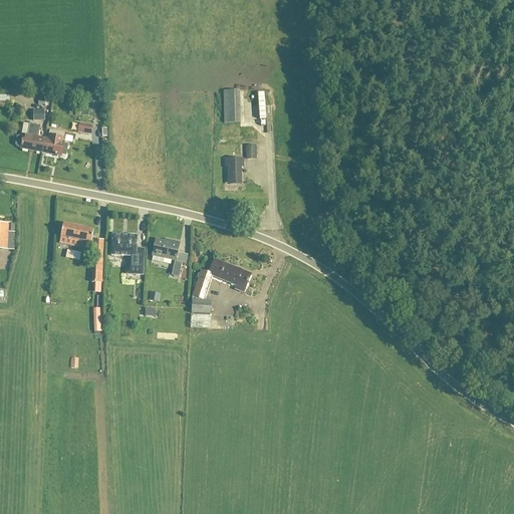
[(242,96),(250,95),(249,77),(241,78),(242,96)]
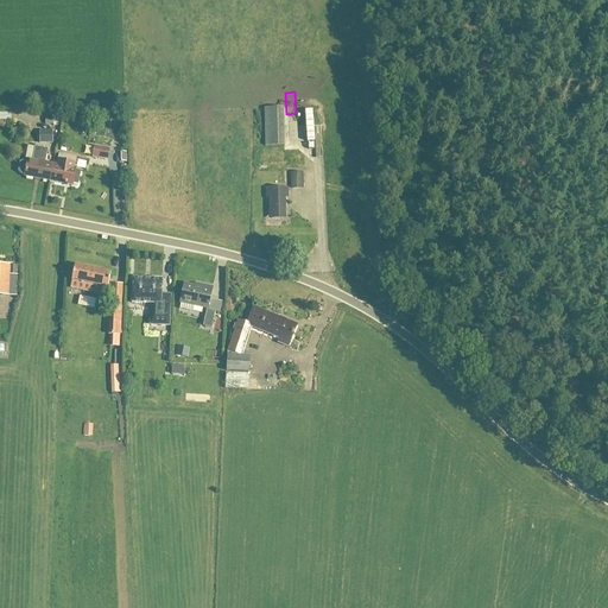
[(284,107),(265,107),(265,145),(284,145),(284,107)]
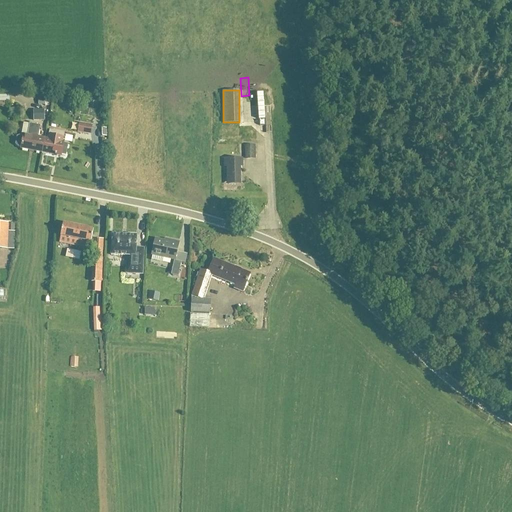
[(33,110),(33,120),(43,120),(43,110),(33,110)]
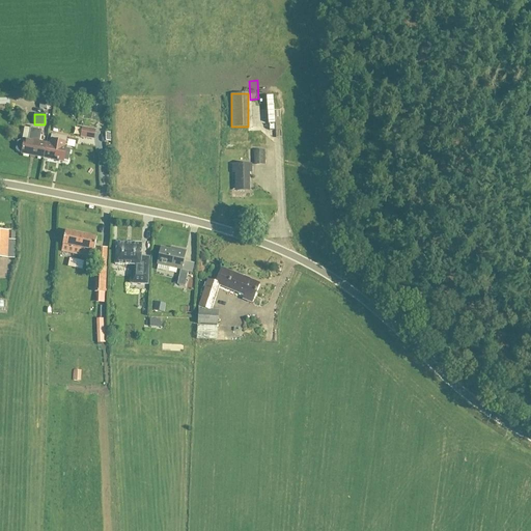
[(19,151),(22,152),(22,154),(45,159),(48,143),(39,142),(43,131),(31,128),(29,140),(25,139),(24,141),(21,140),(18,141),(17,149),(19,151)]
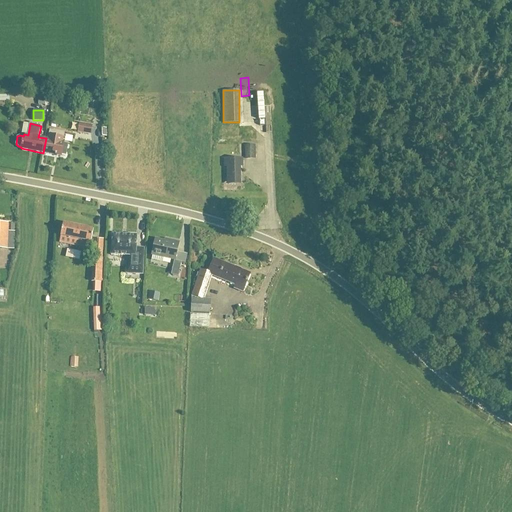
[(78,131),(91,134),(92,126),(79,124),(78,131)]
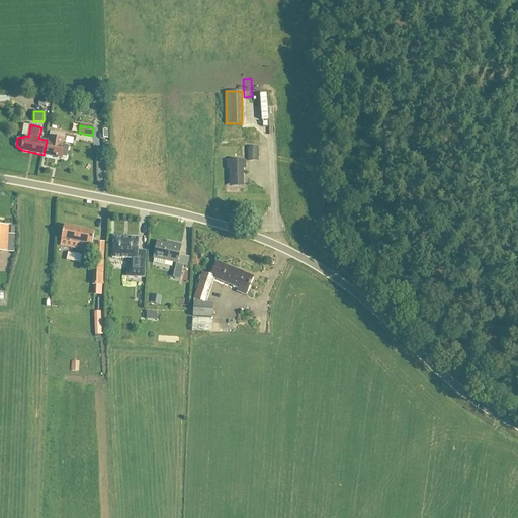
[(49,141),(47,140),(44,155),(52,157),(56,157),(56,158),(57,158),(62,159),(62,157),(66,158),(69,147),(64,146),(65,144),(64,144),(66,135),(51,132),(49,141)]
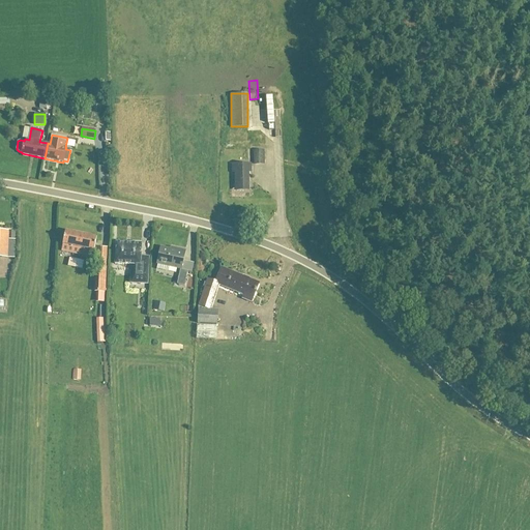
[(264,150),(255,150),(255,163),(264,163),(264,150)]
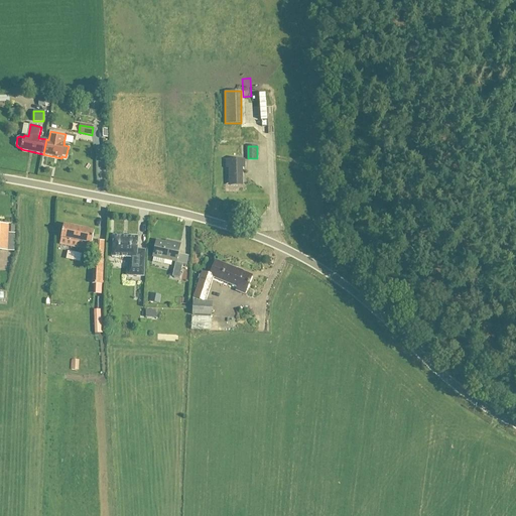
[(245,158),(227,159),(227,167),(229,167),(230,182),(243,182),(242,167),(245,167),(245,158)]
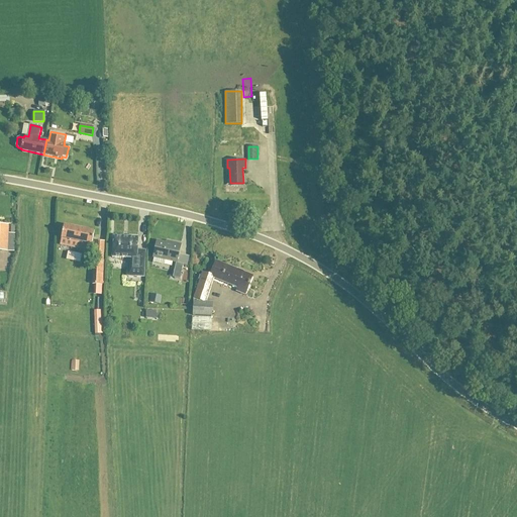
[(118,215),(107,215),(106,228),(117,228),(118,215)]
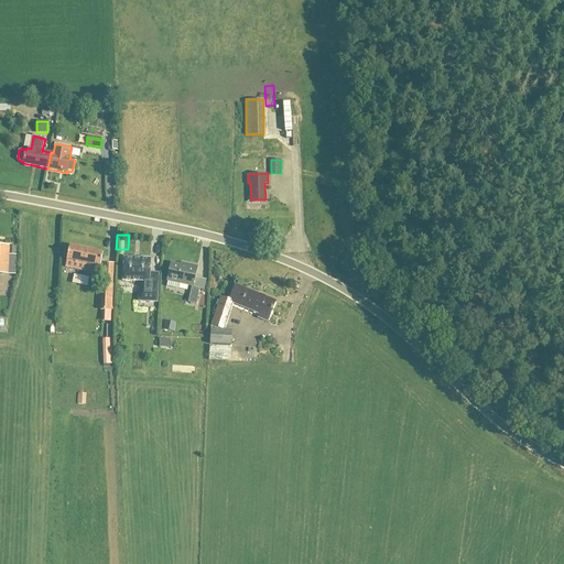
[(15,261),(9,261),(9,246),(0,245),(0,273),(8,274),(15,274),(15,261)]
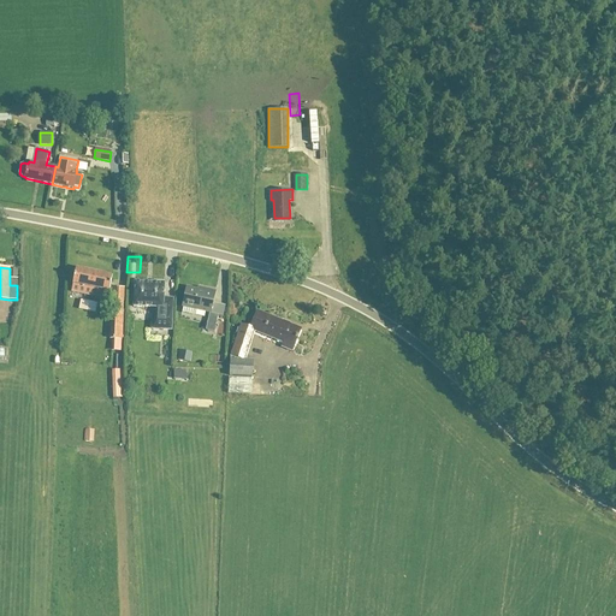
[(112,276),(76,268),(71,292),(107,300),(112,276)]
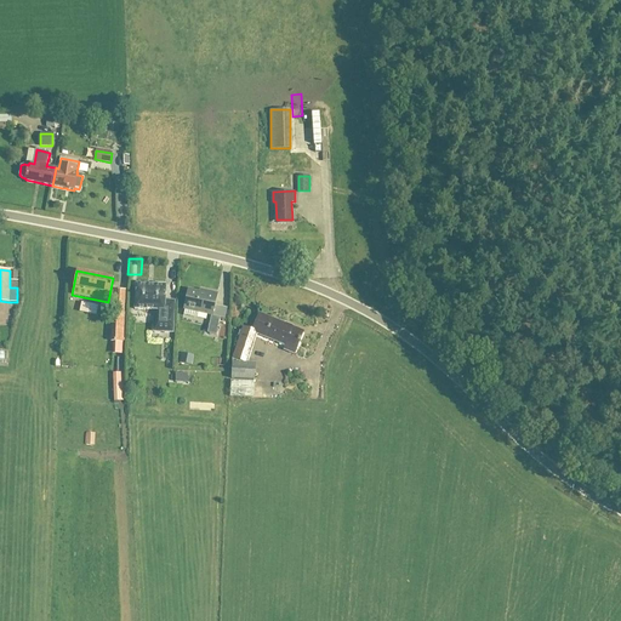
[(165,301),(165,286),(136,285),(135,309),(154,311),(153,331),(172,332),(175,301),(165,301)]
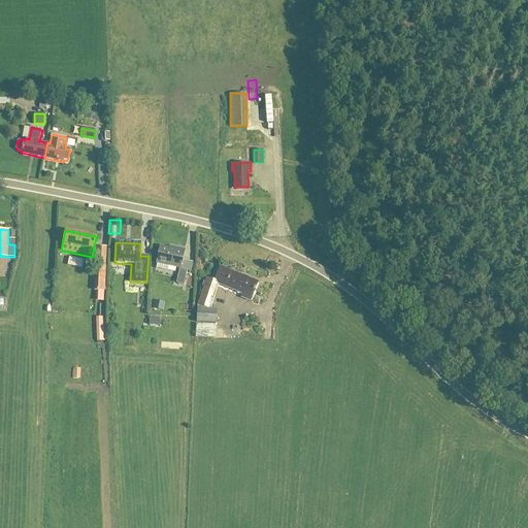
[(157,262),(180,268),(183,260),(185,250),(175,248),(174,250),(160,246),(157,262)]
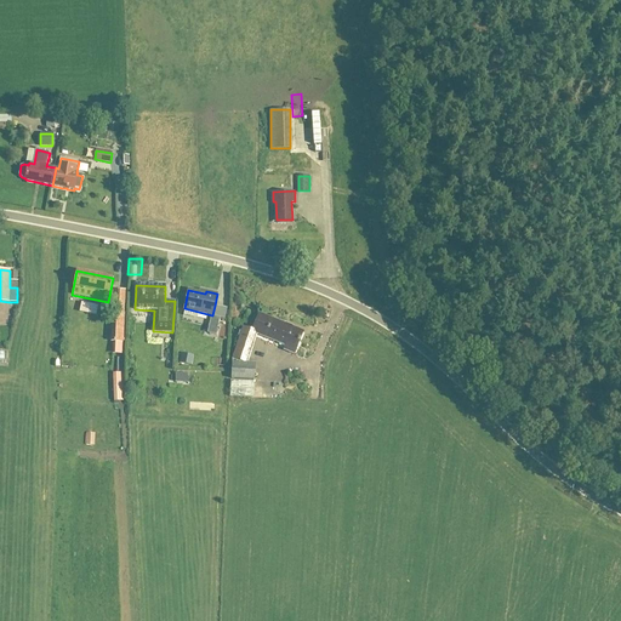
[(125,342),(126,313),(112,312),(110,342),(125,342)]
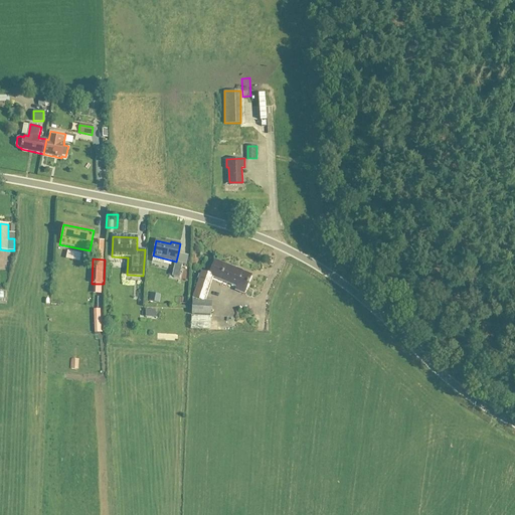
[(205,302),(205,301),(214,277),(238,286),(236,290),(244,293),(252,275),(215,261),(210,274),(203,271),(193,298),(202,301),(205,302)]
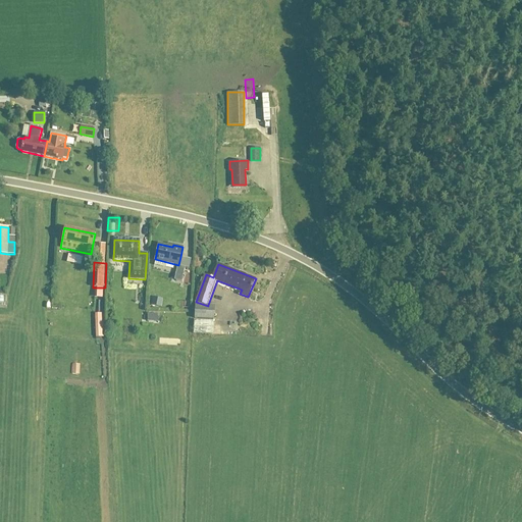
[(177,266),(174,279),(181,281),(181,280),(185,267),(178,266),(177,266)]
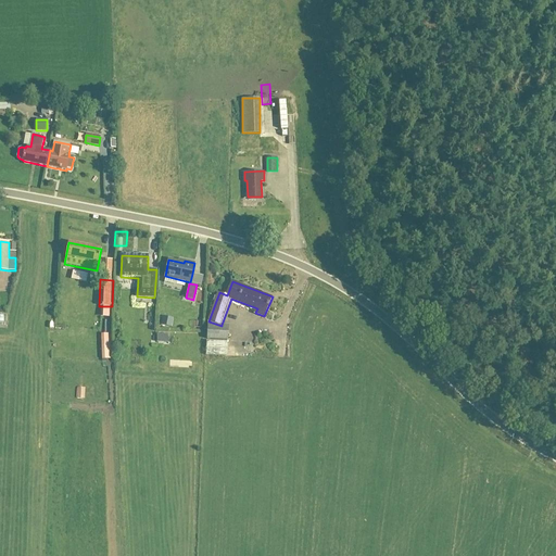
[(161,316),(159,325),(171,327),(172,318),(161,316)]
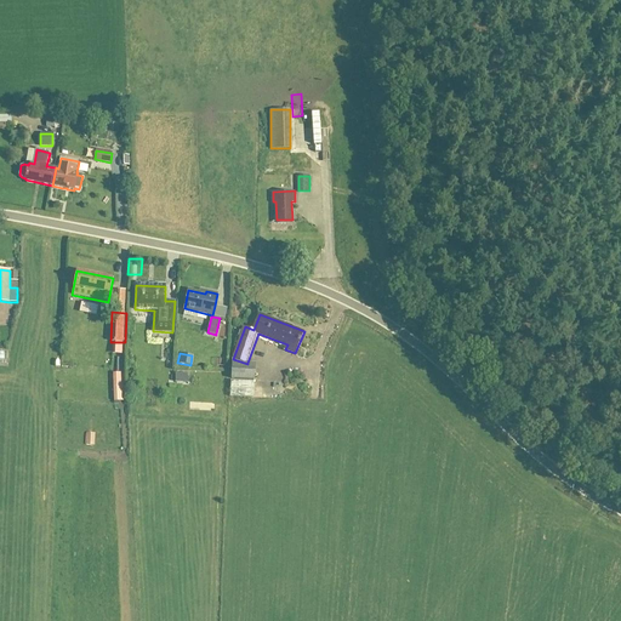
[(248,364),(244,363),(231,363),(231,380),(255,381),(256,364),(248,363),(248,364)]
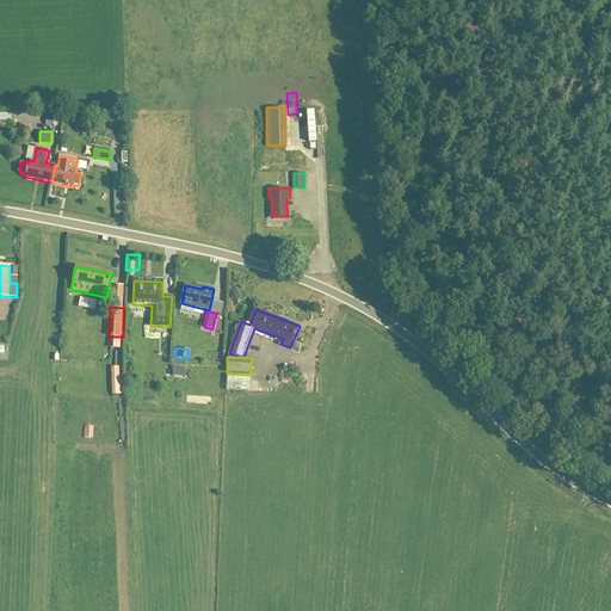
[(122,394),(122,380),(111,380),(112,395),(122,394)]
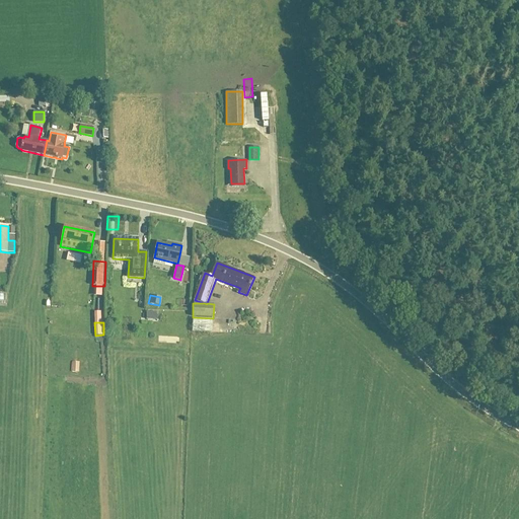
[(68,370),(76,370),(76,360),(69,359),(68,370)]
